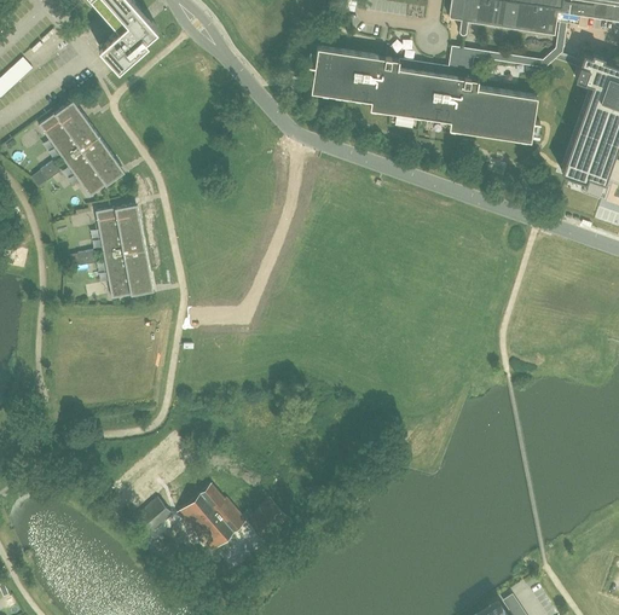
[(151,23),(145,16),(144,15),(131,0),(91,0),(117,30),(98,48),(115,67),(119,70),(148,44),(145,40),(157,29),(151,23)]
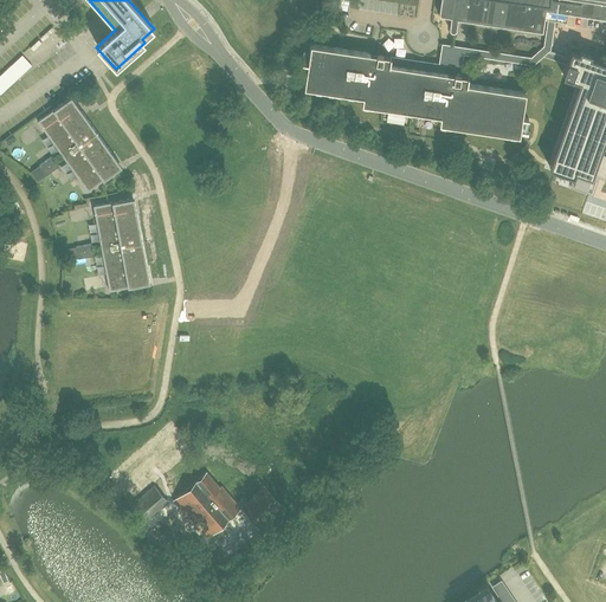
[(549,52),(555,13),(605,20),(605,0),(442,0),(439,19),(451,20),(450,31),(450,32),(450,33),(451,34),(452,34),(453,34),(455,34),(456,34),(456,33),(457,32),(458,21),(542,34),(543,21),(548,21),(545,49),(532,60),(451,49),(450,58),(449,69),(391,60),(310,47),(308,66),(302,65),(302,66),(308,68),(304,91),(363,101),(362,108),(440,120),(439,128),(520,140),(522,122),(528,122),(528,121),(522,121),(526,96),(468,88),(468,79),(459,78),(463,57),(533,68),(542,59),(549,53),(549,52)]
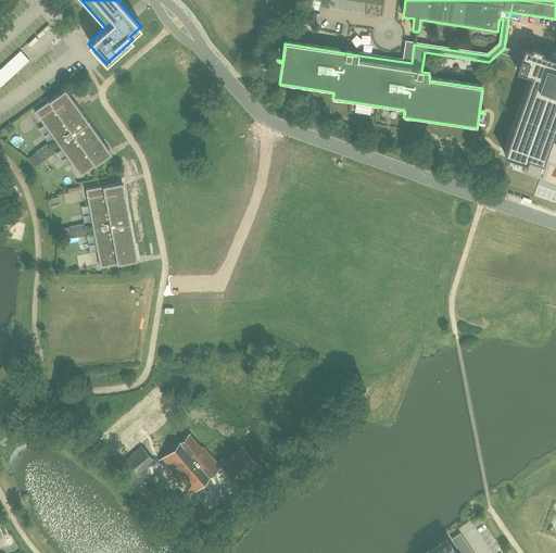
[(504,49),(497,54),(519,62),(516,72),(532,77),(504,155),(525,163),(522,170),(539,175),(543,162),(555,166),(555,146),(550,143),(555,125),(555,60),(525,49),(522,55),(504,49)]
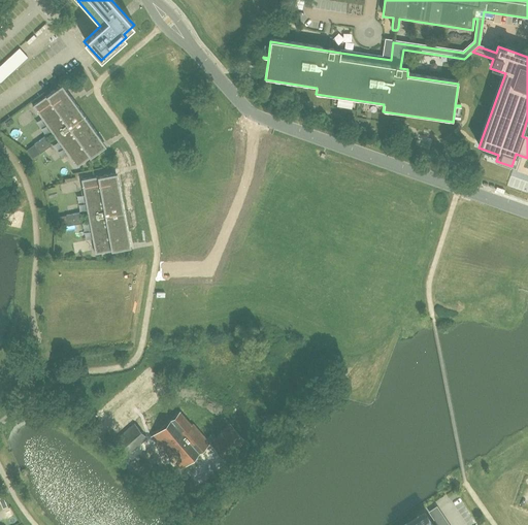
[(76,169),(105,150),(96,137),(98,136),(71,99),(69,100),(61,88),(33,108),(39,118),(42,115),(55,132),(52,134),(58,143),(61,141),(73,159),(70,161),(76,169)]
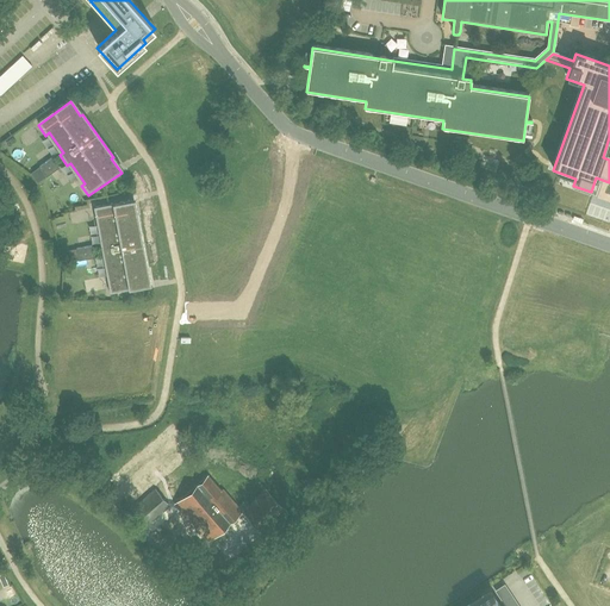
[(39,170),(47,180),(60,170),(53,161),(39,170)]
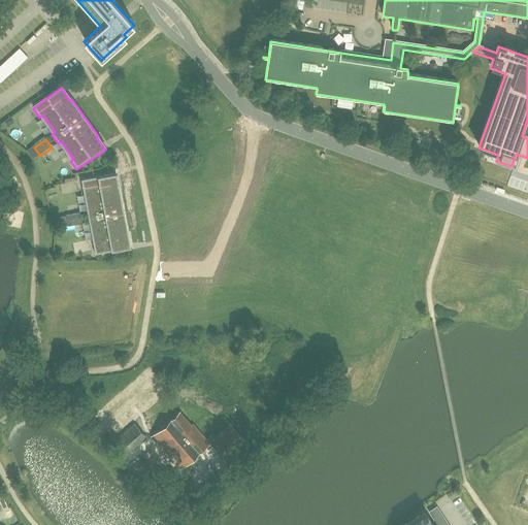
[(97,244),(93,245),(95,257),(129,250),(127,235),(128,235),(120,190),(118,190),(116,175),(81,183),(84,193),(87,192),(91,214),(88,215),(90,225),(93,224),(97,244)]
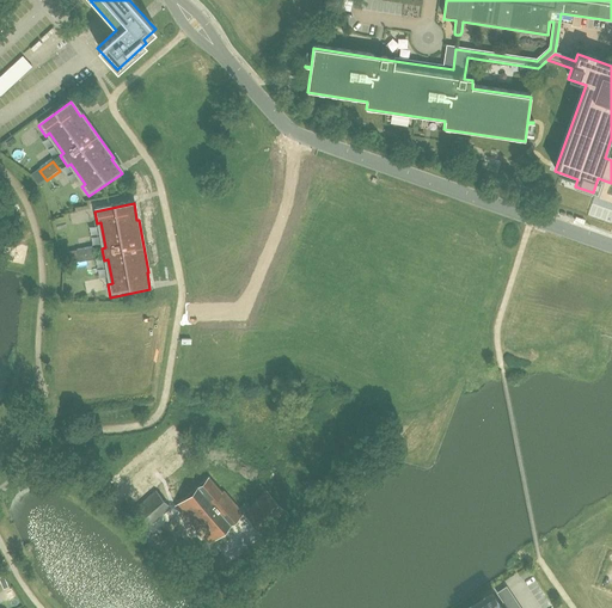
[(77,252),(79,264),(95,262),(92,250),(77,252)]
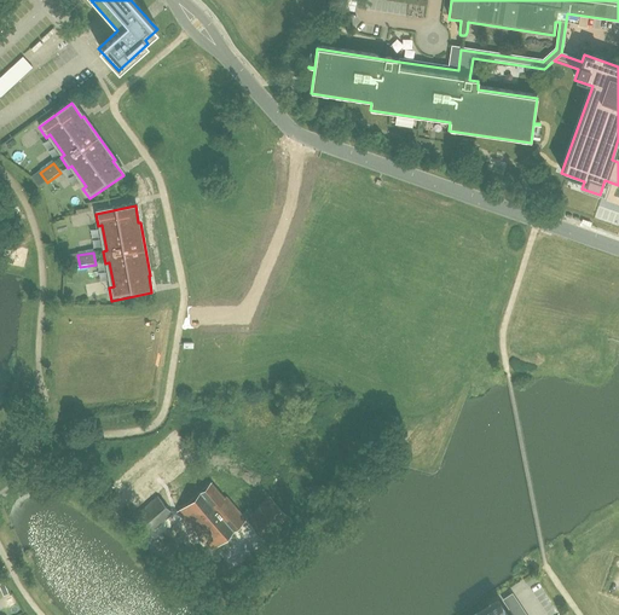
[(224,502),(210,486),(178,515),(210,552),(244,523),(247,523),(267,544),(290,522),(270,500),(254,516),(249,511),(241,517),(226,500),(224,502)]
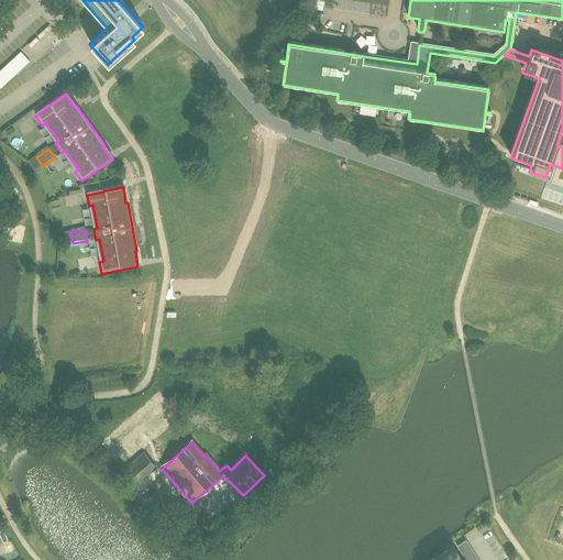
[(460,559),(453,549),(443,556),(438,559),(460,559)]
